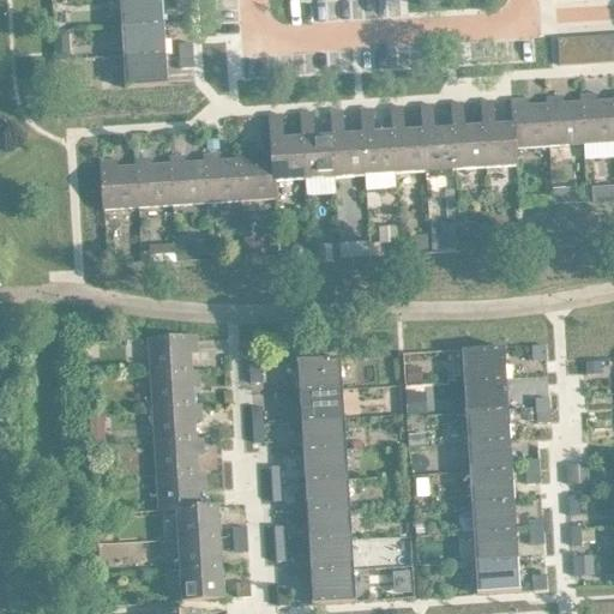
[(120,0),(122,25),(164,23),(163,0),(120,0)]
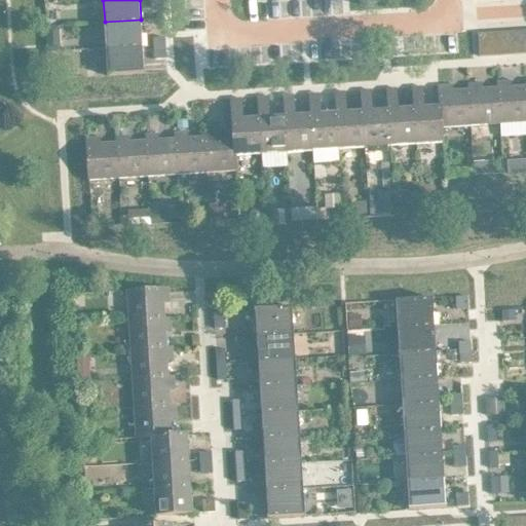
[(105,22),(107,47),(143,45),(141,20),(105,22)]
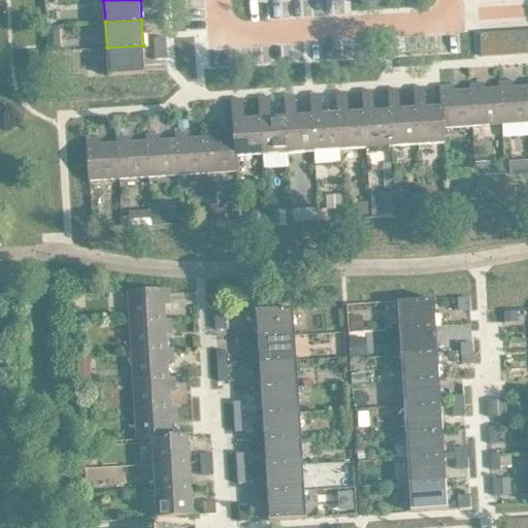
[(527,30),(517,31),(518,54),(527,53),(527,30)]
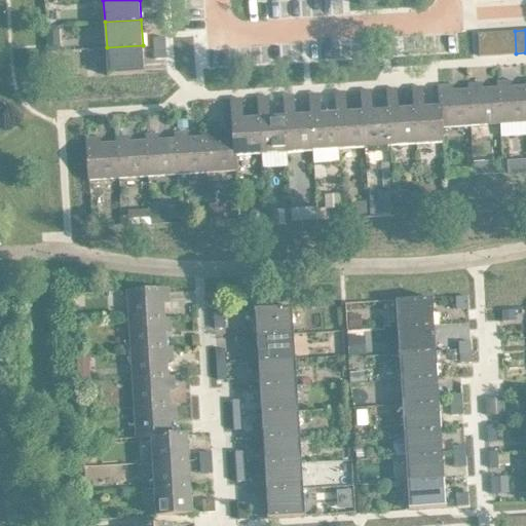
[(515,31),(502,32),(504,54),(516,53),(515,31)]
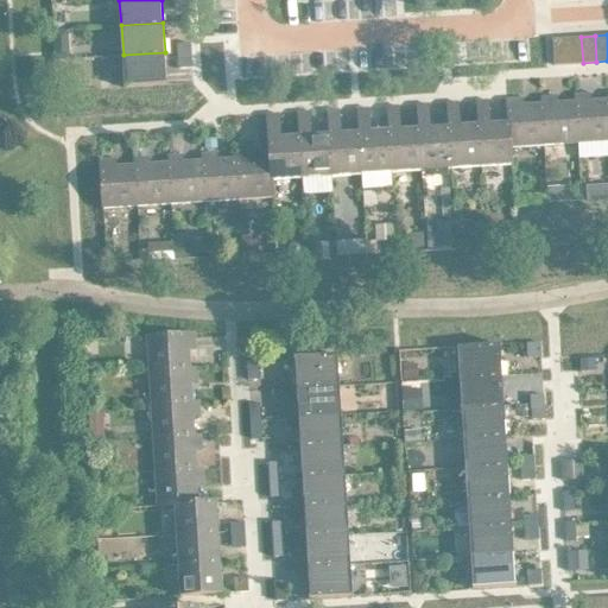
[(568,37),(553,38),(555,64),(569,64),(568,37)]
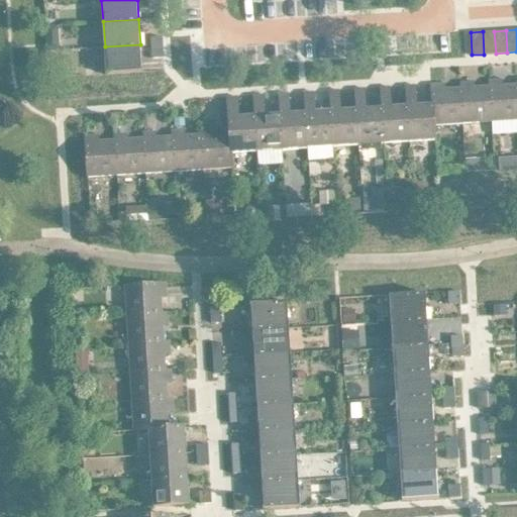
[(494,31),(483,31),(484,55),(496,54),(494,31)]
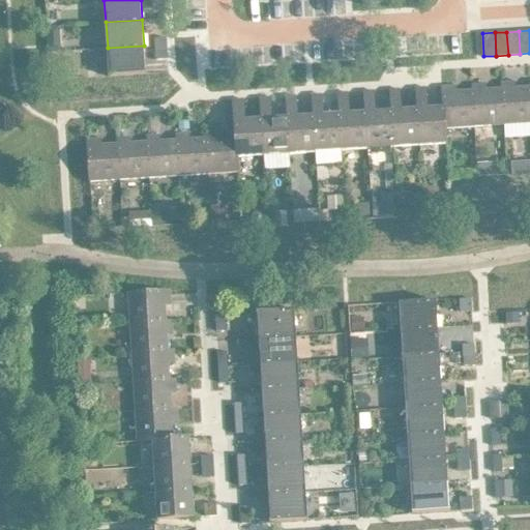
[(155,37),(155,49),(167,48),(166,37),(155,37)]
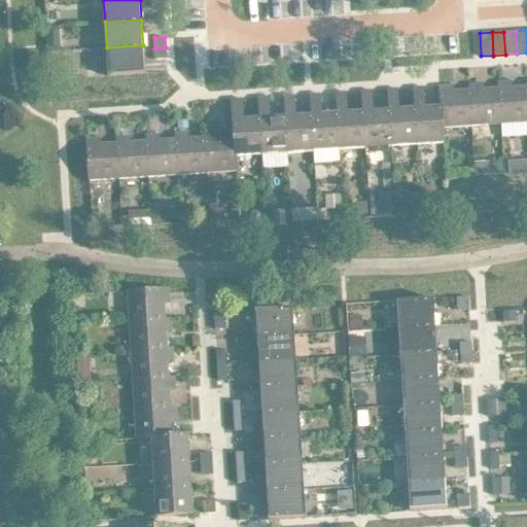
[(143,45),(107,47),(108,73),(107,73),(108,75),(145,73),(145,71),(144,71),(143,45)]
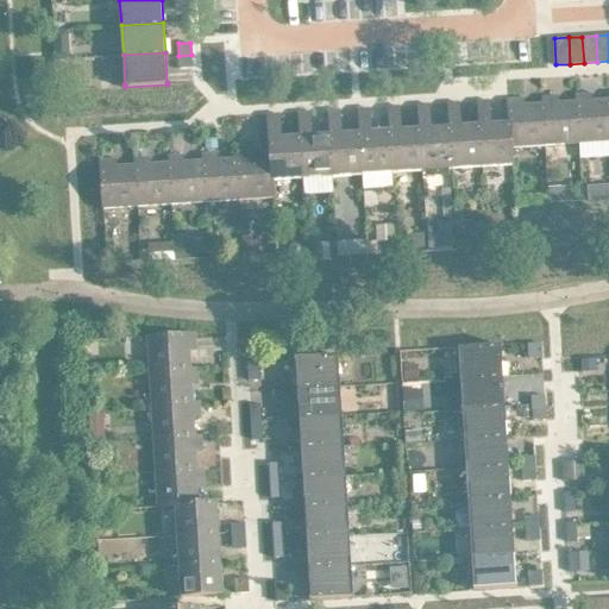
[(192,55),(179,56),(180,68),(193,68),(192,55)]
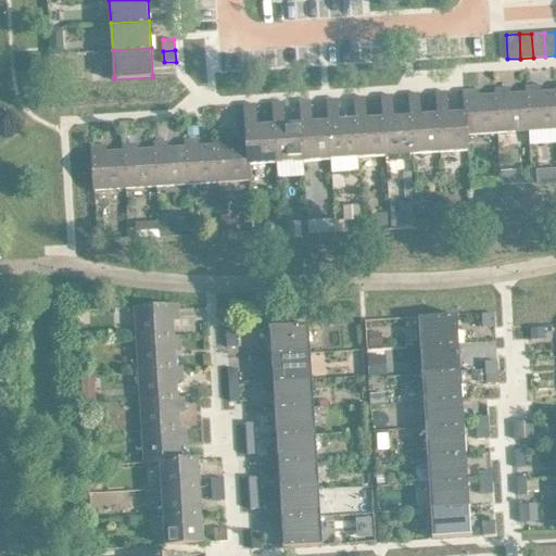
[(526,87),(527,92),(529,130),(555,128),(555,90),(541,91),(540,86),(526,87)]
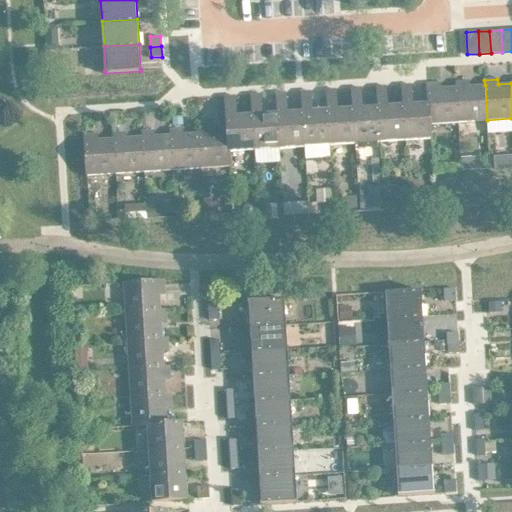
[(456,82),(456,87),(459,122),(487,120),(485,85),(469,86),(469,81),(456,82)]
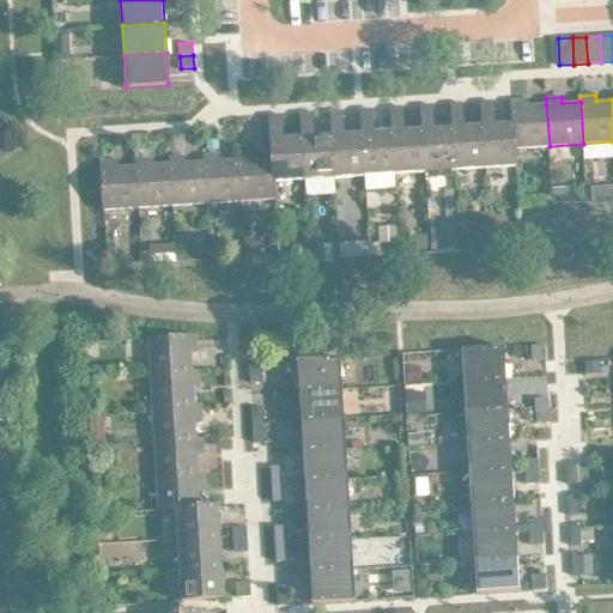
[(511,99),(513,125),(514,125),(515,149),(516,149),(550,146),(546,104),(528,105),(528,99),(511,99)]
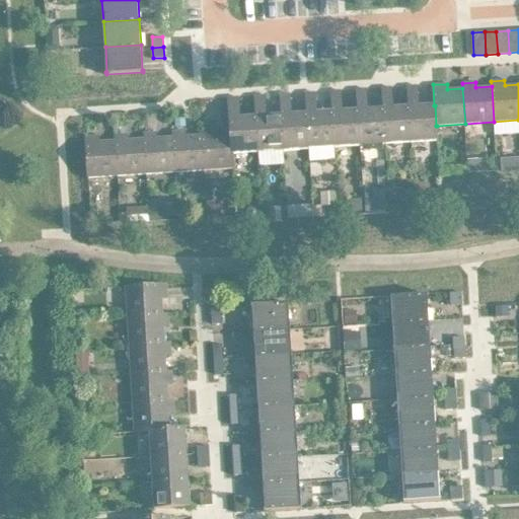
[(406,86),(409,106),(411,142),(436,141),(438,141),(437,126),(436,126),(435,105),(434,105),(419,106),(418,85),(406,86)]
